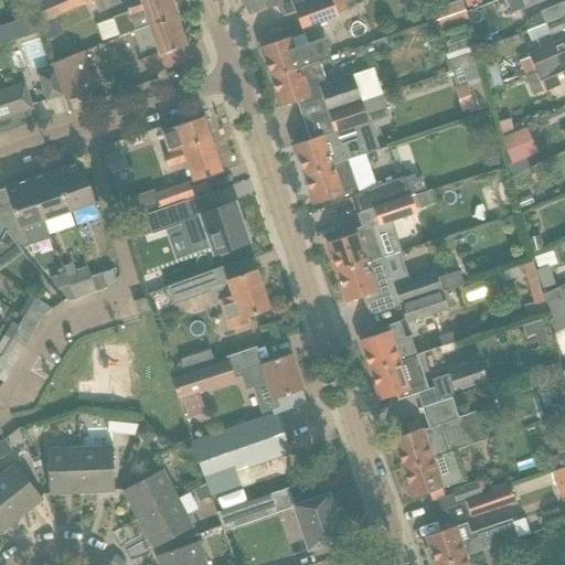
[(44,0),(38,3),(44,21),(93,1),(92,0),(44,0)]
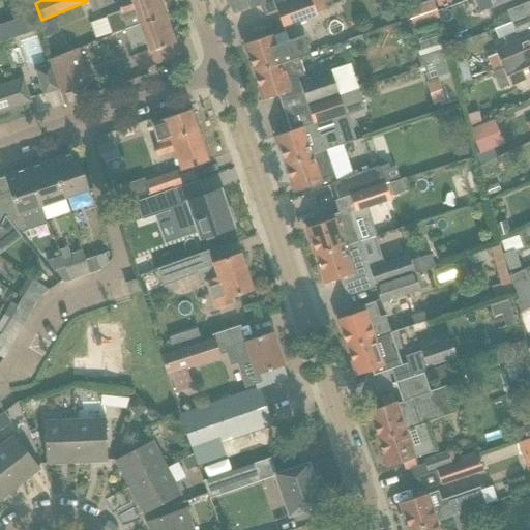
[(111,0),(86,0),(87,1),(91,12),(113,3),(111,0)]
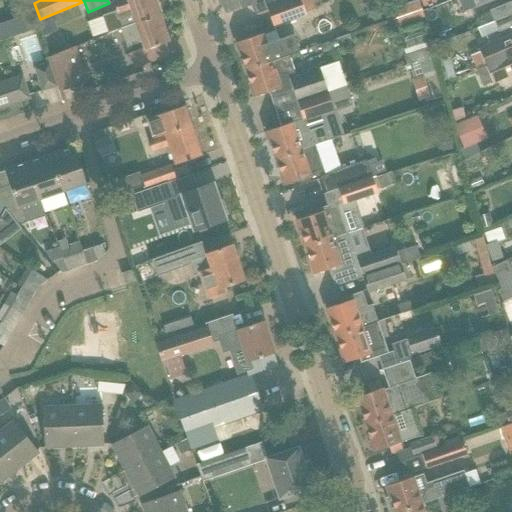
[(107,33),(120,29),(135,24),(135,23),(159,15),(153,0),(115,0),(112,1),(116,11),(101,16),(107,33)]
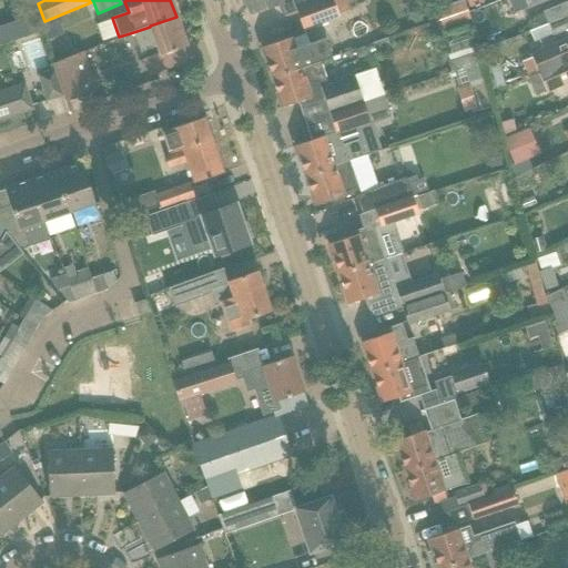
[(281,17),(296,12),(294,8),(301,6),(298,0),(241,0),(243,3),(246,2),(250,14),(277,4),(281,17)]
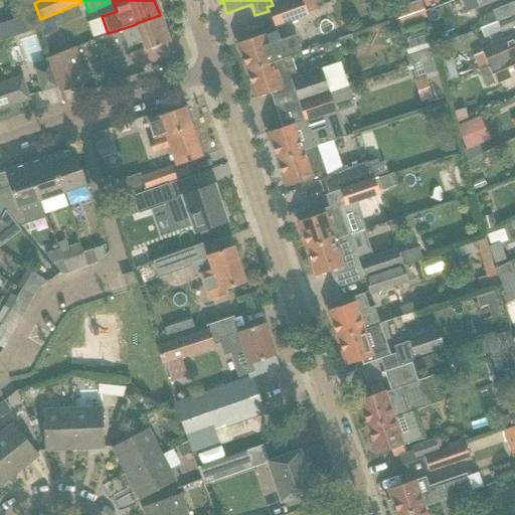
[(267,7),(269,11),(275,28),(307,16),(307,14),(317,10),(313,0),(286,0),(273,5),(267,7)]
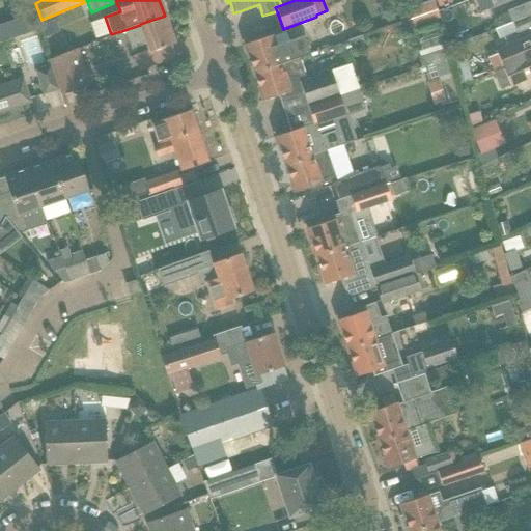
[(488,32),(512,23),(530,15),(530,0),(484,20),(488,32)]
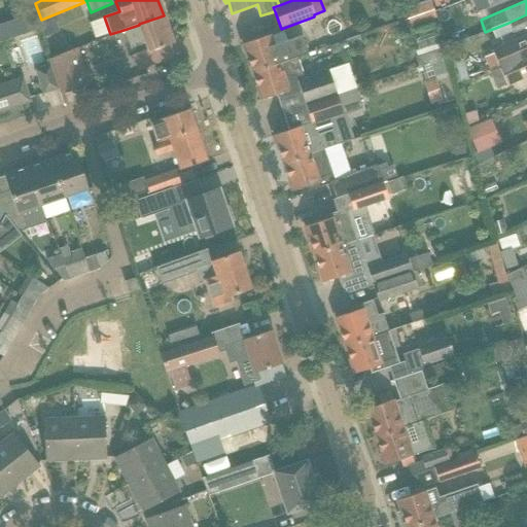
[(430,3),(402,12),(406,21),(432,11),(430,3)]
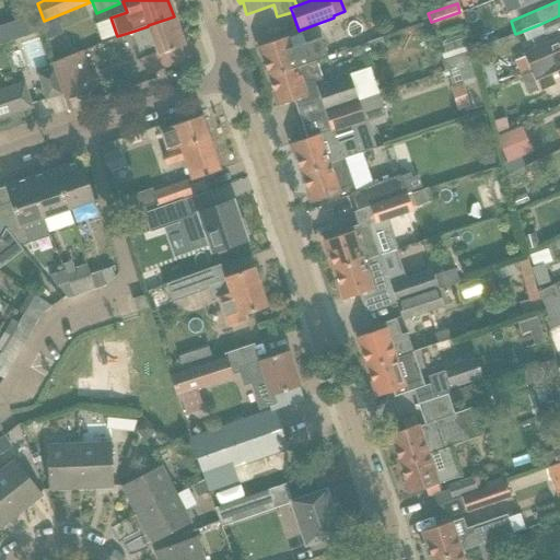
[(459,12),(431,22),(433,30),(463,21),(459,12)]
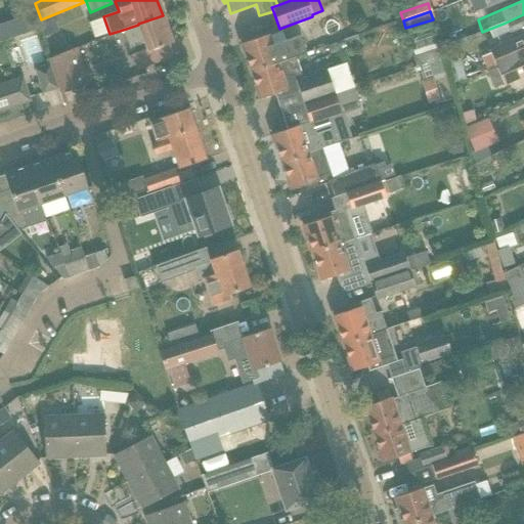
[(523,14),(506,23),(510,33),(523,26),(523,14)]
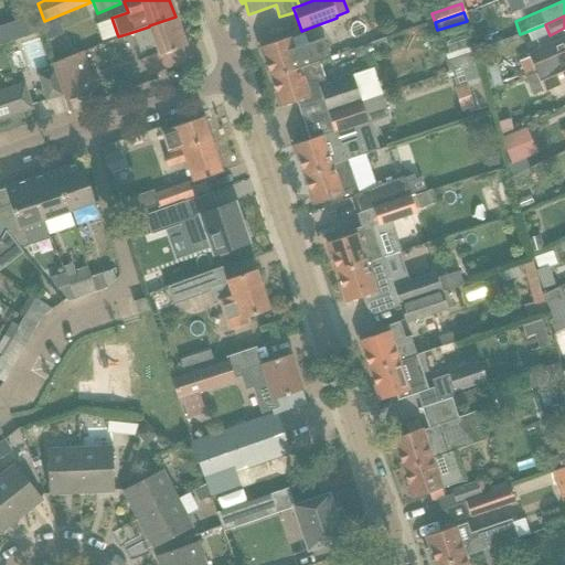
[(149,27),(132,32),(147,75),(164,68),(160,55),(185,46),(176,17),(149,25),(149,27)]
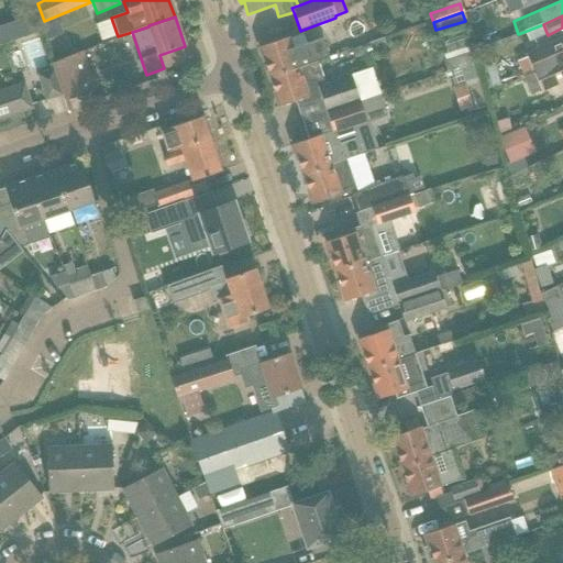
[(260,47),(269,77),(318,61),(329,56),(322,37),(305,44),(301,33),(260,47)]
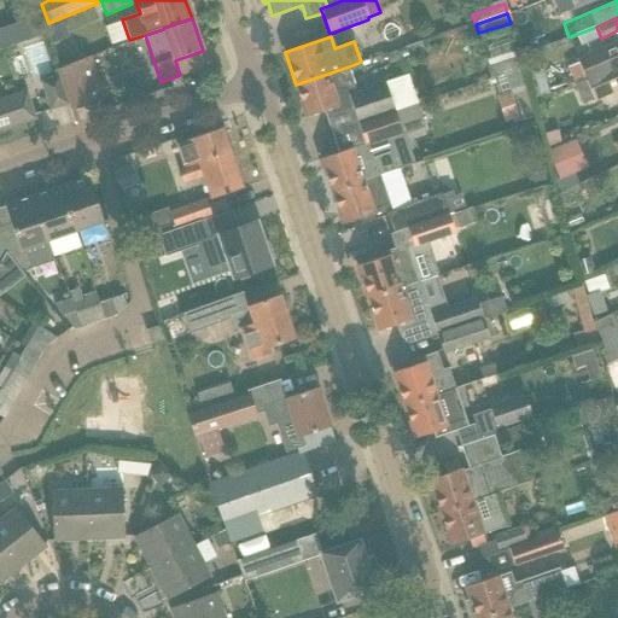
[(425,52),(421,41),(404,46),(408,58),(425,52)]
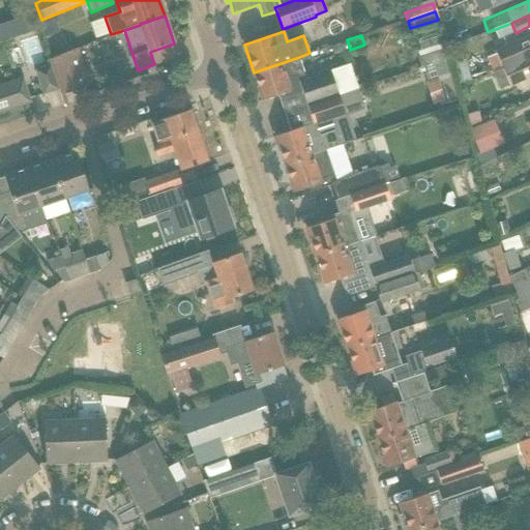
[(493,72),(503,68),(529,56),(529,35),(496,51),(497,53),(486,57),(493,72)]
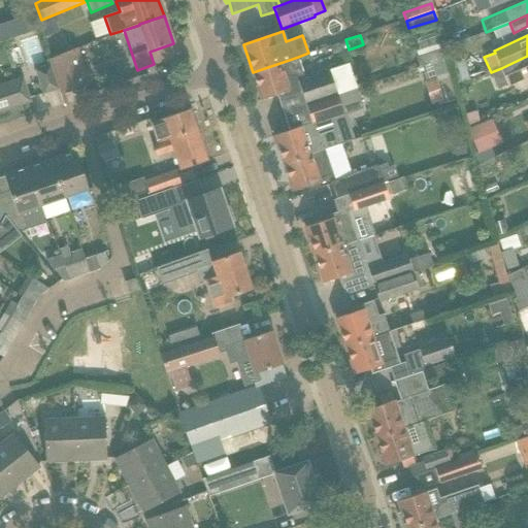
[(51,59),(56,74),(63,94),(90,86),(77,47),(51,59)]
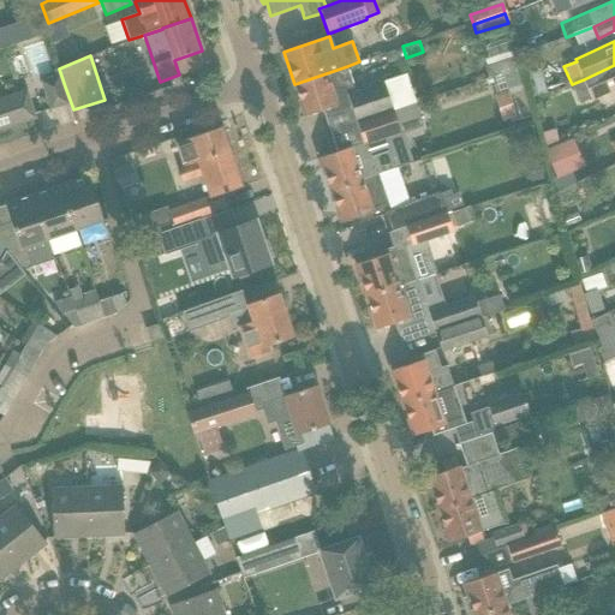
[(614,65),(584,79),(572,84),(579,105),(614,89),(614,65)]
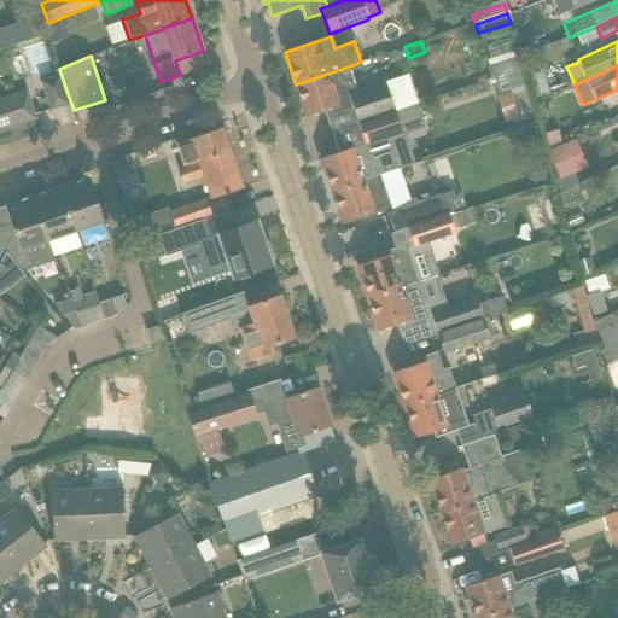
[(353,108),(357,124),(395,112),(395,111),(417,103),(408,73),(385,81),(356,91),(349,66),(296,85),(307,117),(324,111),(326,116),(353,108)]
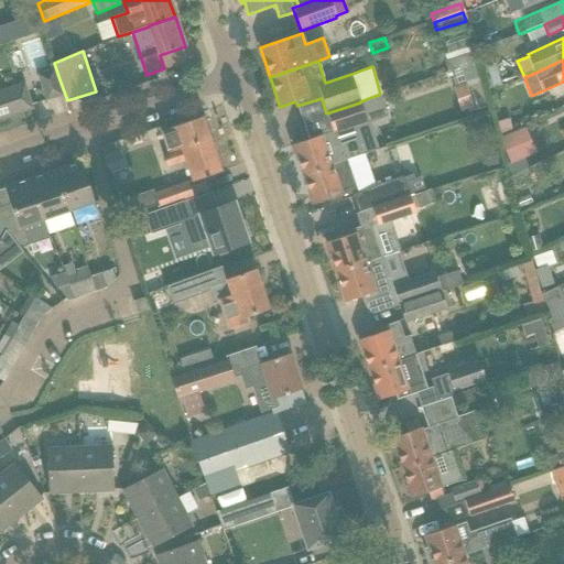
[(40,74),(41,78),(47,99),(63,95),(53,64),(52,64),(53,69),(40,74)]
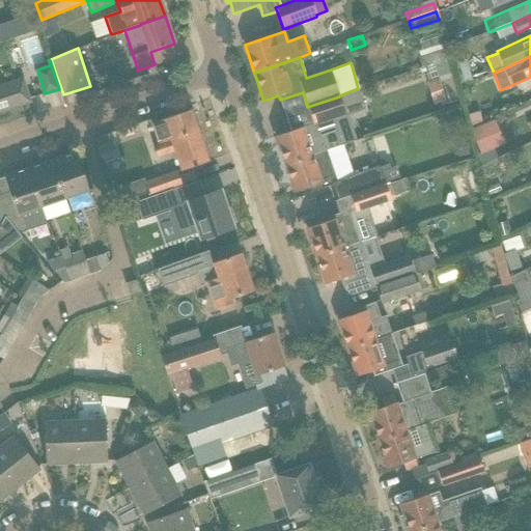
[(466,61),(454,63),(460,84),(471,81),(466,61)]
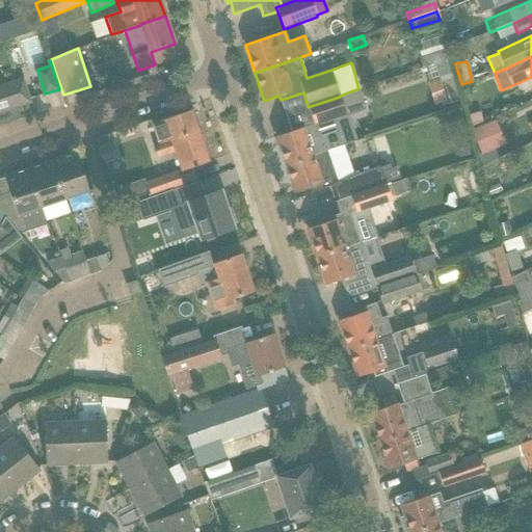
[(428,82),(427,82),(434,105),(440,103),(446,101),(437,78),(428,82)]
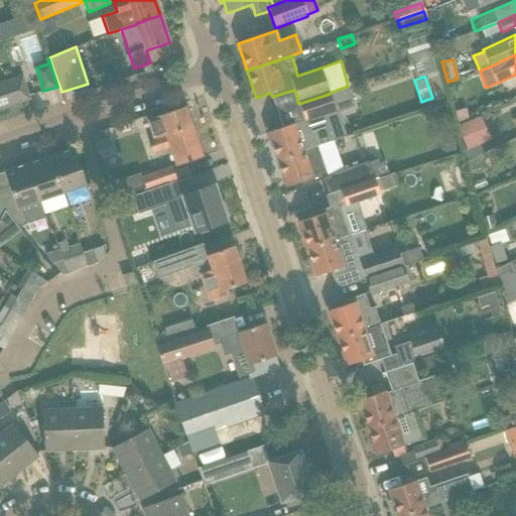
[(22,78),(0,84),(0,109),(29,100),(22,78)]
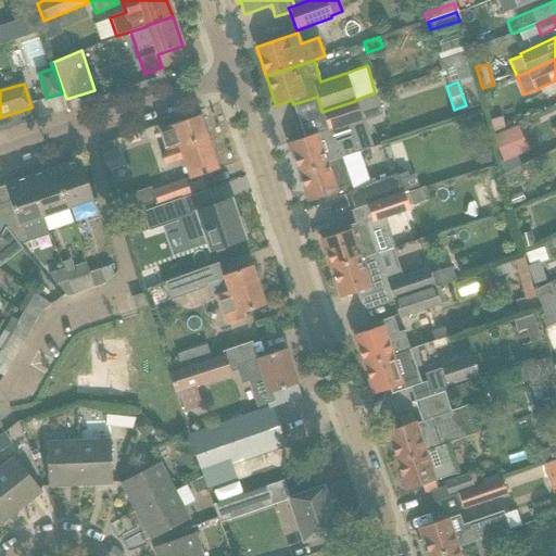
[(355,101),(321,112),(326,125),(338,121),(340,127),(362,119),(355,101)]
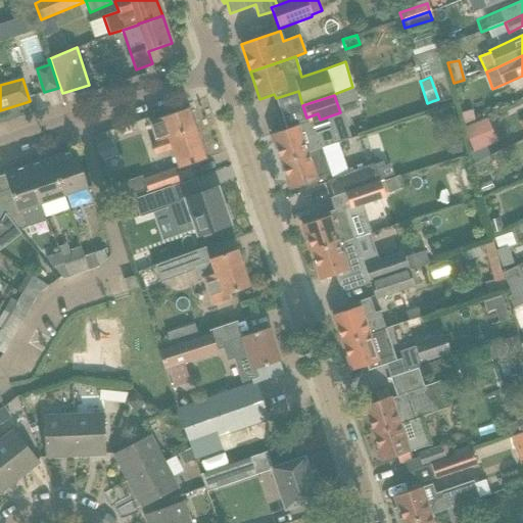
[(189,107),(148,123),(155,143),(169,139),(195,130),(196,129),(189,107)]
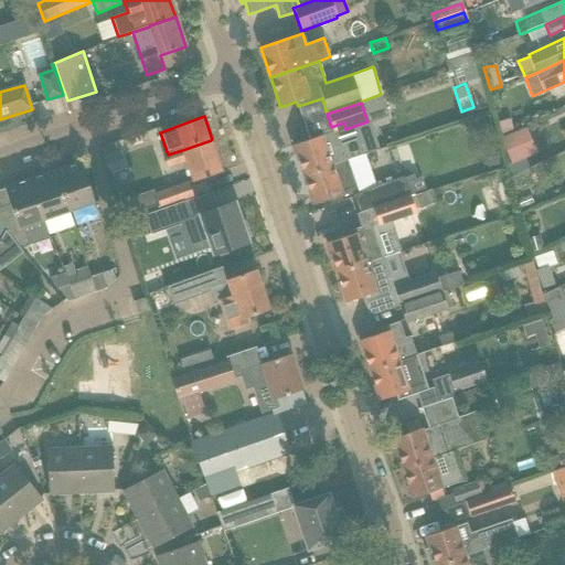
[(531,127),(511,132),(516,158),(537,152),(531,127)]
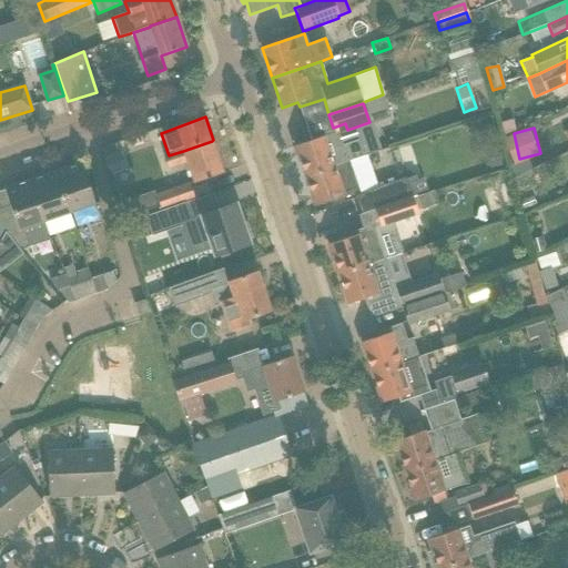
[(295,145),(305,175),(350,161),(350,160),(364,154),(358,139),(327,149),(323,137),(295,145)]
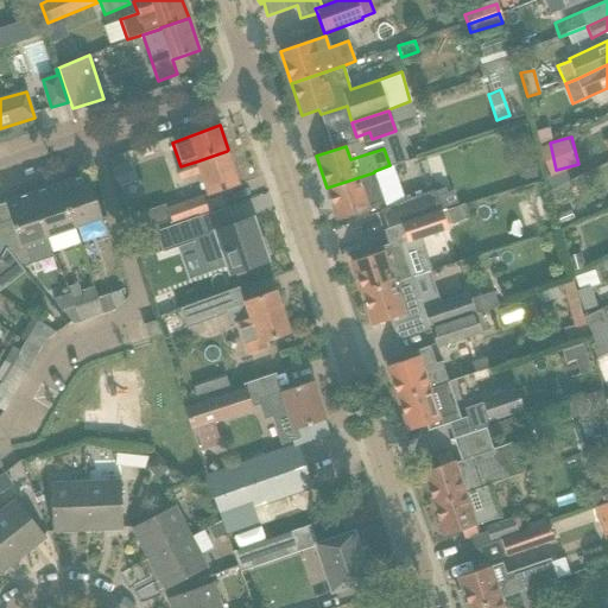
[(227,151),(196,162),(208,196),(239,185),(227,151)]
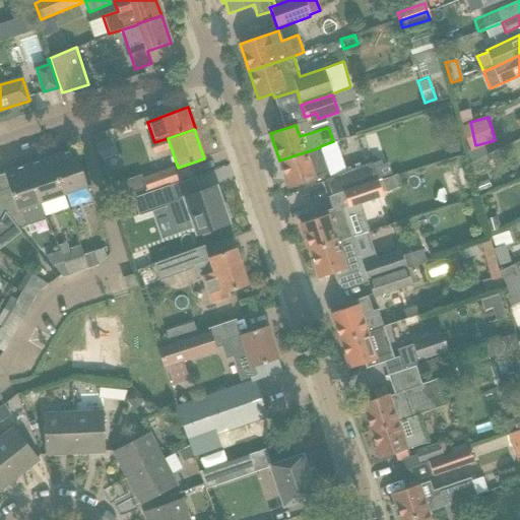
[(331,194),(343,190),(378,179),(391,174),(387,163),(373,168),(372,161),(330,176),(320,147),(279,160),(288,188),(303,184),(304,188),(326,181),(331,194)]
